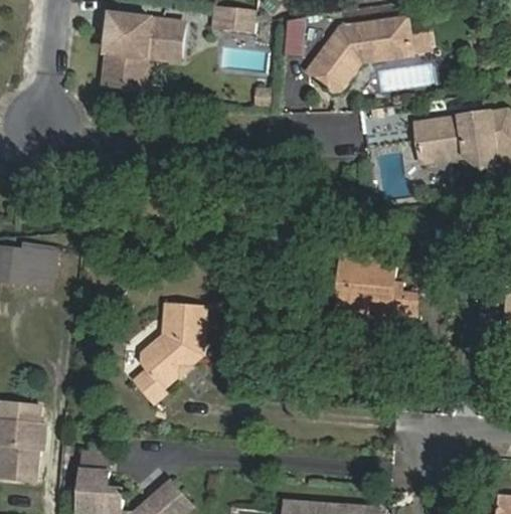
[(218,0),(217,20),(256,22),(258,3),(218,0)]
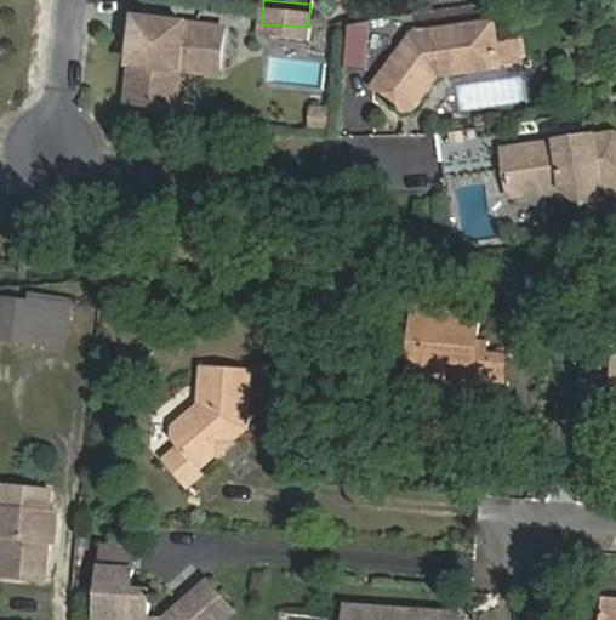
[(140,63),(132,63),(127,89),(138,101),(174,102),(182,97),(187,67),(216,67),(221,21),(130,13),(127,37),(136,38),(135,46),(142,47),(140,63)]
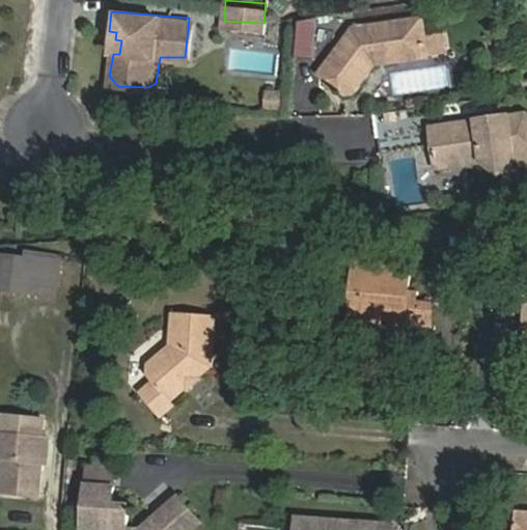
[(298,20),(294,56),(311,58),(316,18),(298,20)]
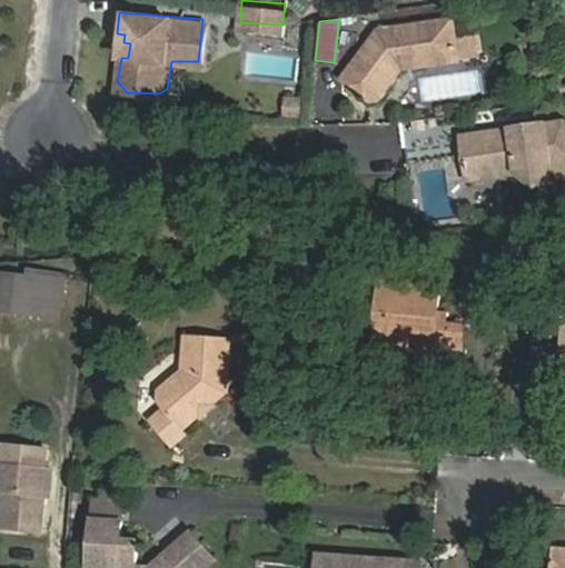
[(405,58),(416,66),(448,62),(445,23),(374,30),(337,77),(369,103),(393,79),(393,69),(393,59),(405,58)]
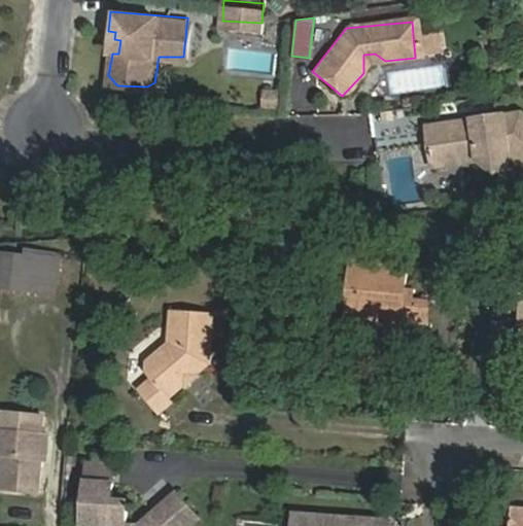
[(114,39),(112,54),(118,54),(120,40),(114,39)]
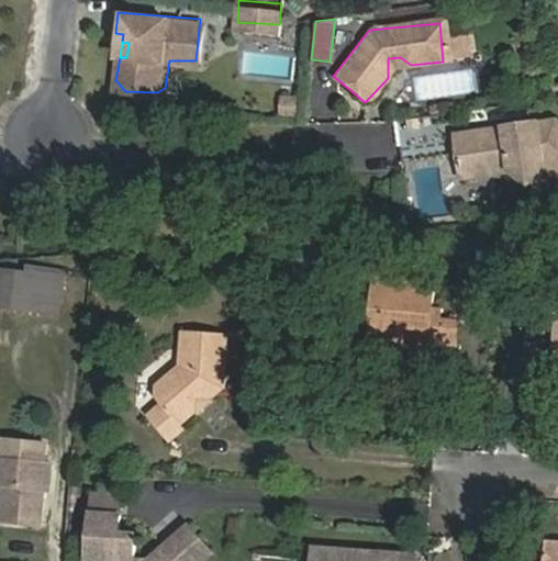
[(388,68),(411,65),(400,57),(388,58),(388,68)]
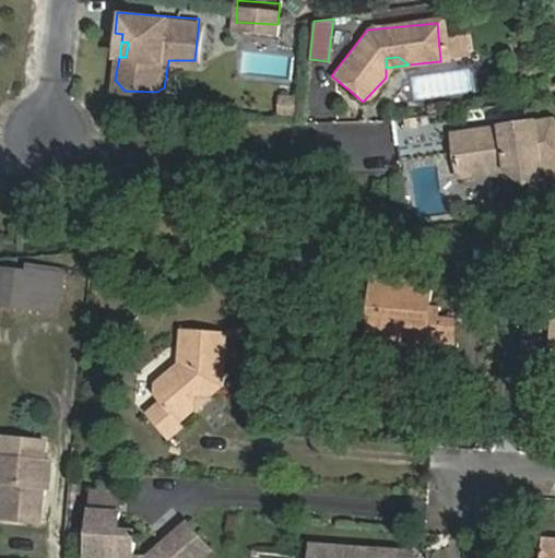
[(291,96),(276,96),(275,114),(290,115),(291,96)]
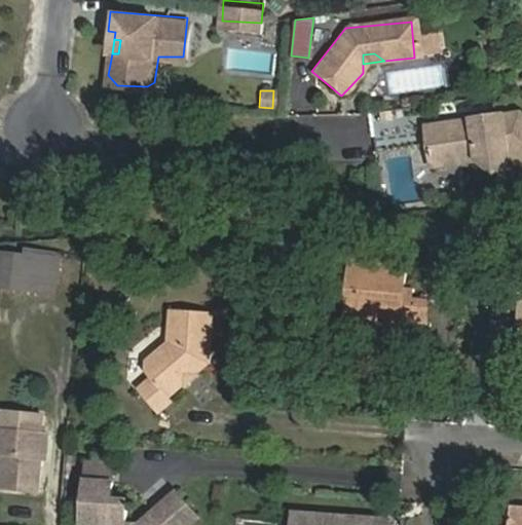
[(290,113),(289,132),(311,134),(312,115),(290,113)]
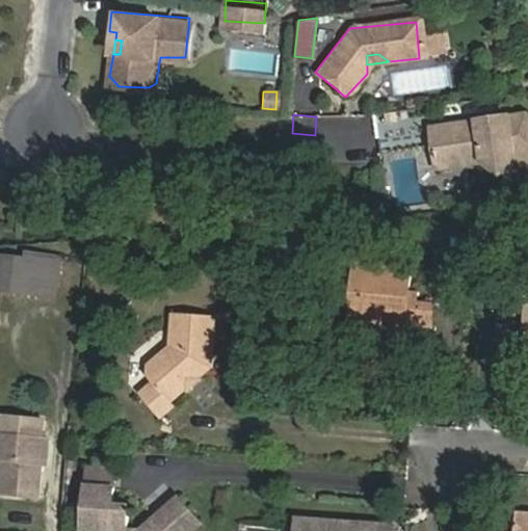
[(458,155),(459,169),(473,168),(494,182),(507,164),(527,180),(527,126),(523,123),(501,125),(502,133),(485,134),(484,127),(430,132),(433,157),(458,155)]
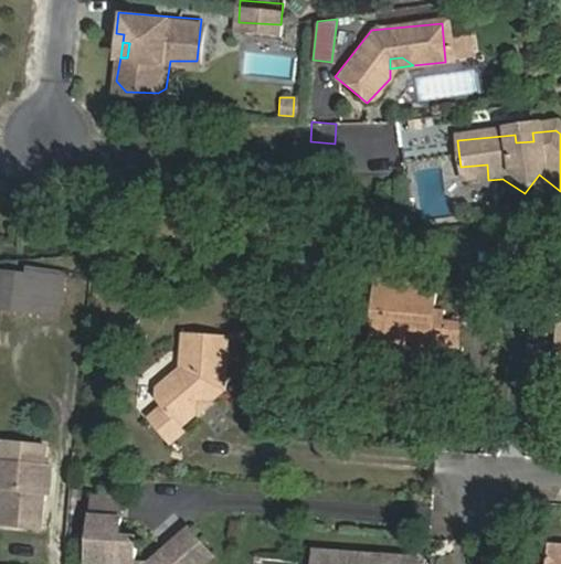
[(532,132),(515,135),(516,142),(533,141),(532,132)]
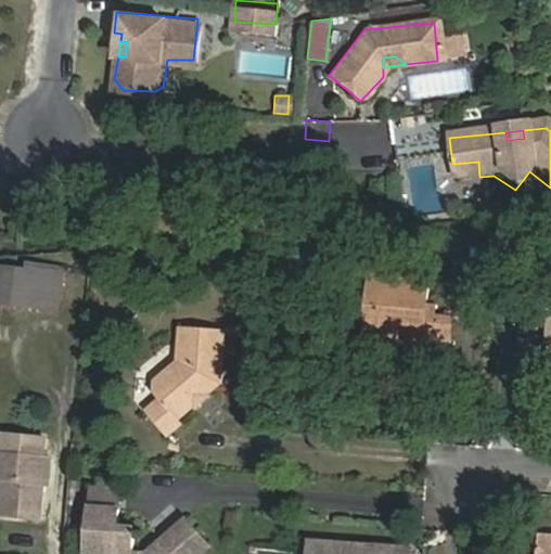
[(428,154),(430,138),(409,137),(408,153),(428,154)]
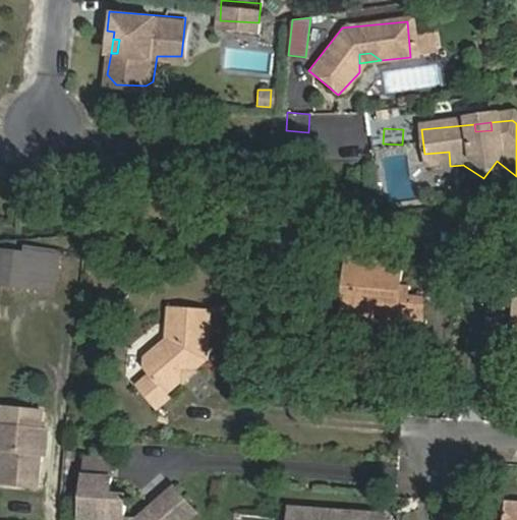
[(425,169),(450,166),(449,152),(424,154),(425,169)]
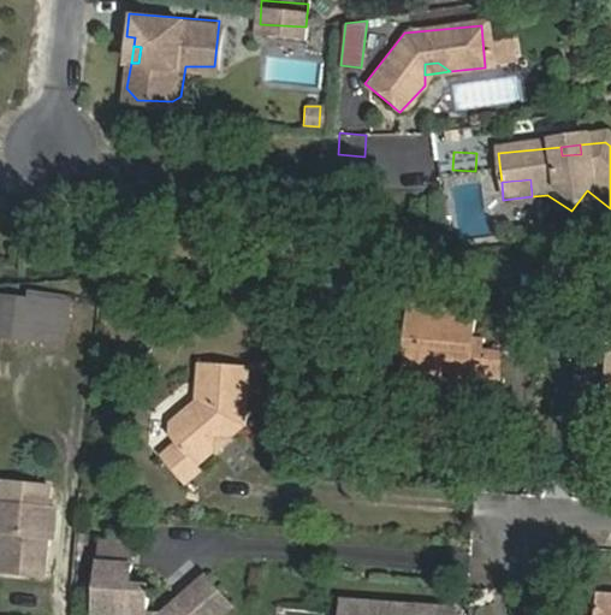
[(77,339),(79,291),(39,289),(39,295),(5,293),(3,333),(77,339)]
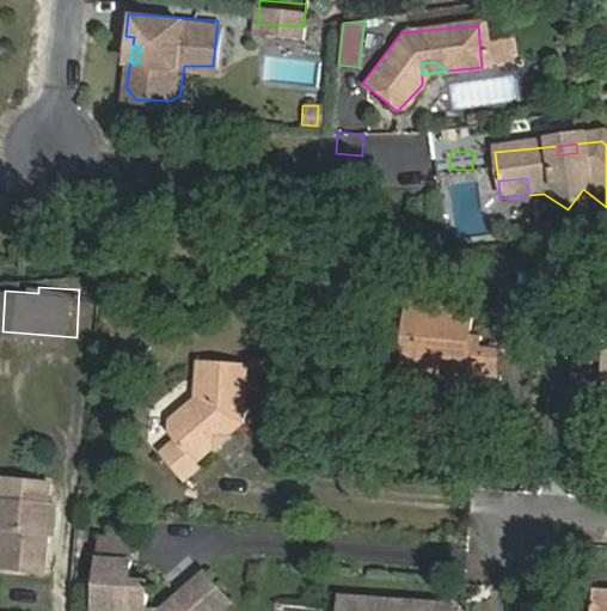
[(461,349),(463,330),(465,301),(403,299),(397,368),(491,376),(492,352),(476,350),(461,349)]
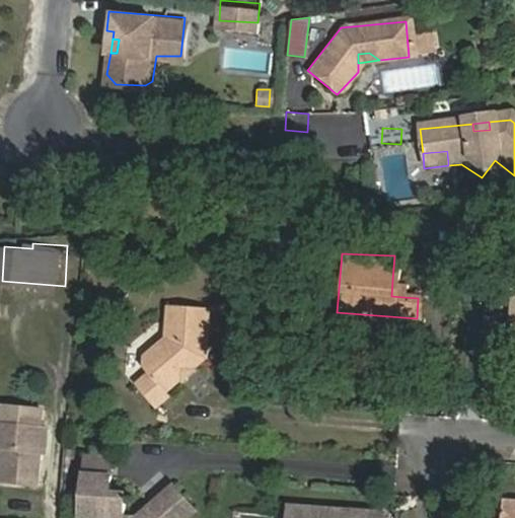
[(403,280),(392,280),(391,296),(403,297),(403,280)]
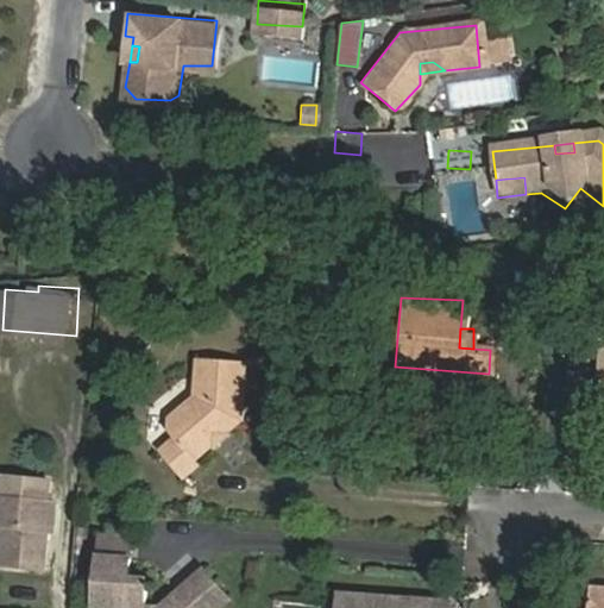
[(211,439),(227,426),(243,413),(245,355),(196,351),(193,390),(168,411),(169,428),(174,433),(159,447),(183,471),(200,457),(196,452),(211,439)]
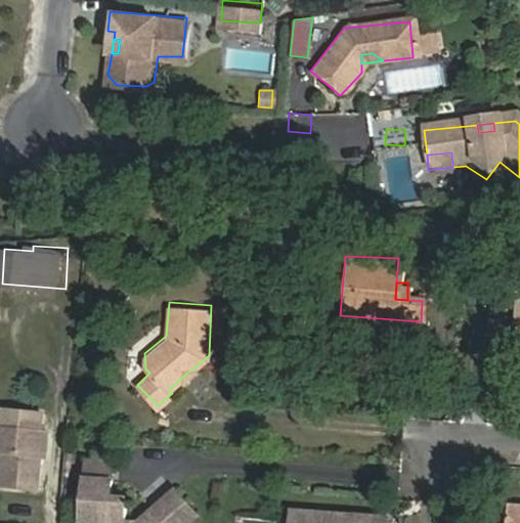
[(497,366),(502,310),(473,308),(469,364),(497,366)]
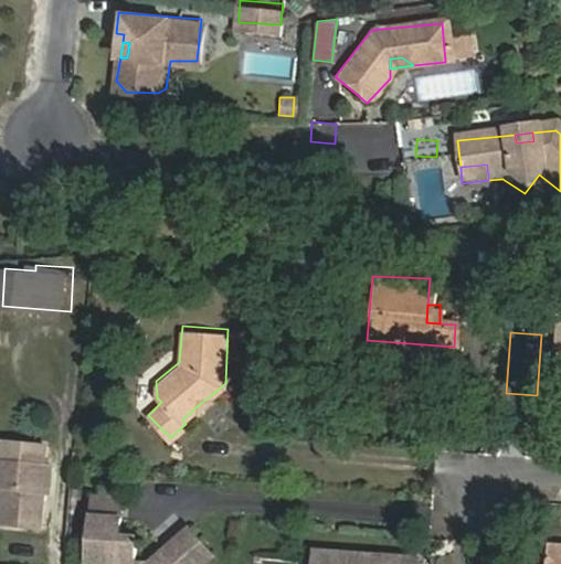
[(214,401),(211,395),(196,407),(201,412),(214,401)]
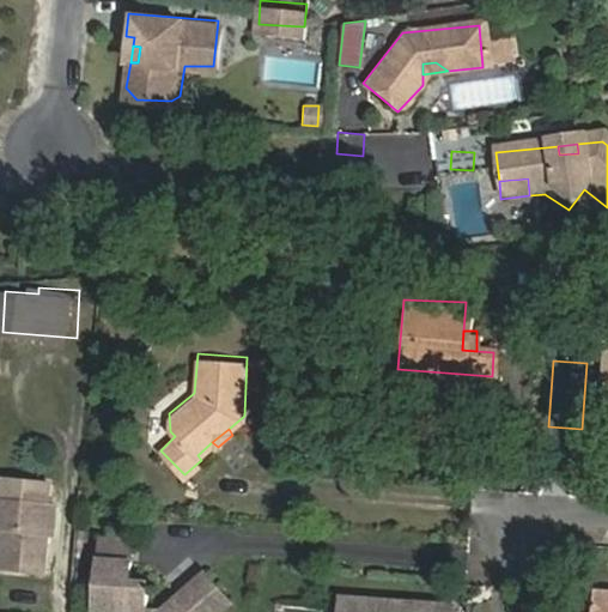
[(53,507),(44,507),(47,485),(0,480),(0,504),(2,504),(0,529),(0,546),(6,546),(4,569),(41,573),(43,547),(37,547),(38,533),(44,534),(50,534),(53,507)]
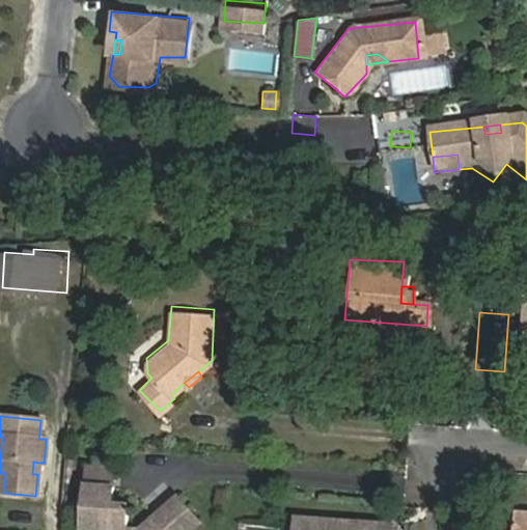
[(184,529),(201,517),(177,495),(143,523),(134,524),(134,500),(119,500),(118,482),(90,480),(86,523),(104,524),(103,529),(184,529)]
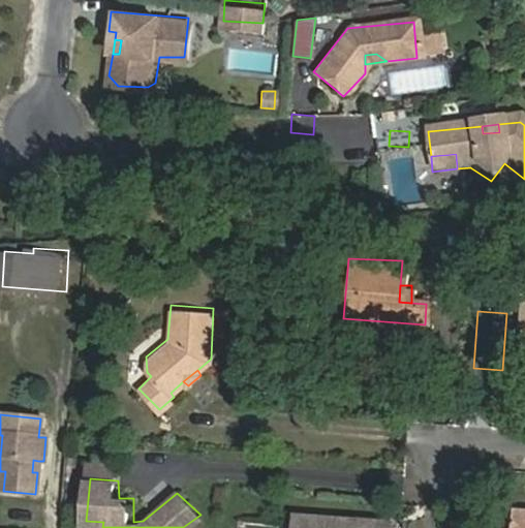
[(524,527),(524,509),(510,509),(508,527),(524,527)]
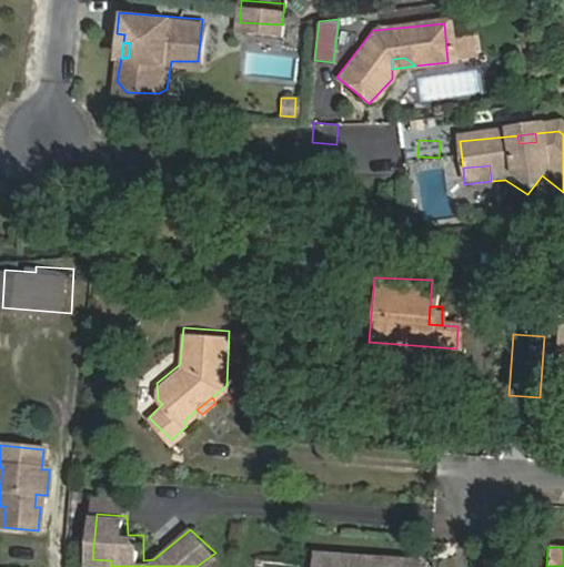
[(419,566),(420,558),(392,556),(392,566),(374,565),(374,555),(316,550),(314,566),(419,566)]
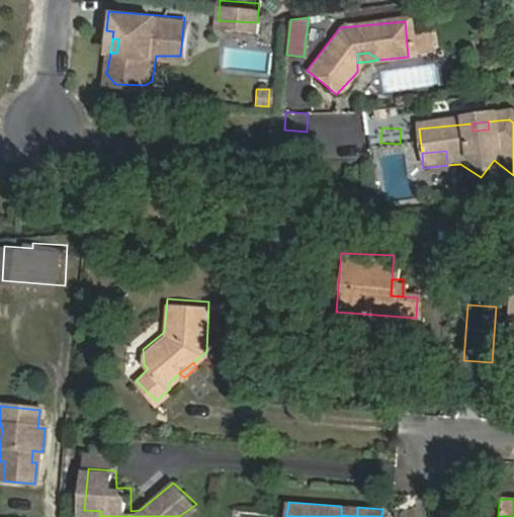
[(357,507),(341,506),(341,515),(357,516),(357,507)]
